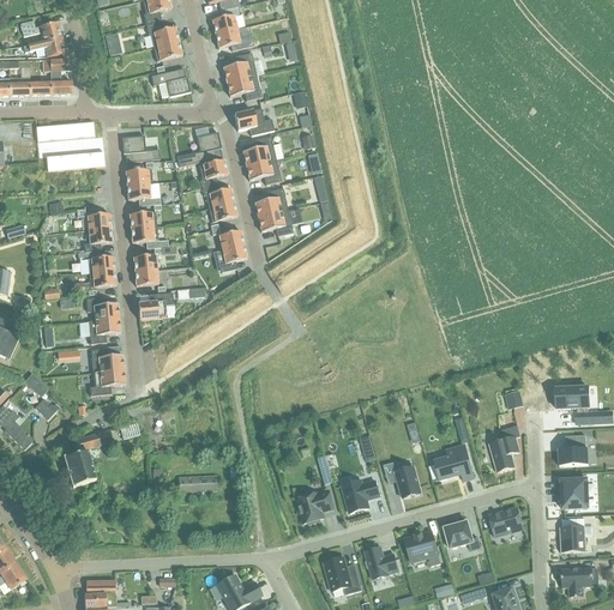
[(170,8),(169,0),(143,0),(145,13),(143,13),(145,24),(161,20),(160,11),(170,8)]
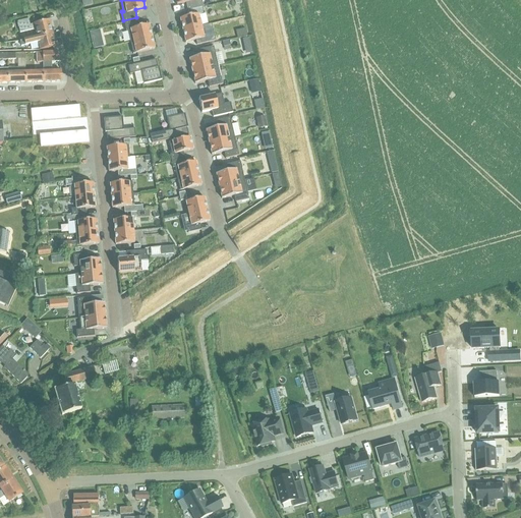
[(175,0),(176,3),(185,0),(187,8),(201,5),(203,5),(201,0),(175,0)]
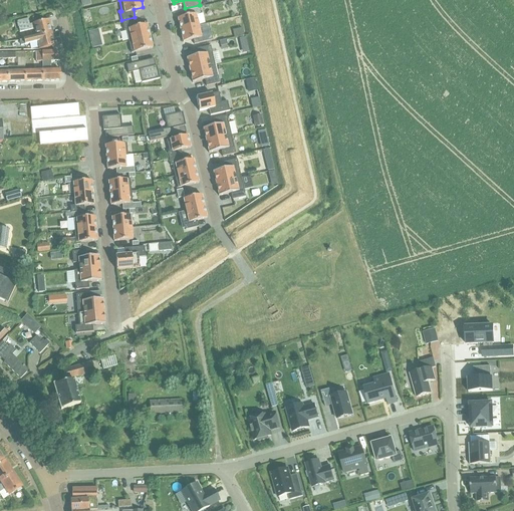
[(186,14),(177,16),(180,28),(198,23),(196,13),(200,12),(199,5),(185,8),(186,14)]
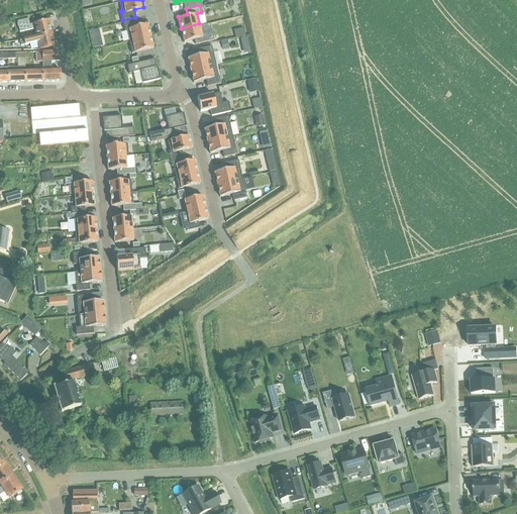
[(36,34),(52,30),(48,17),(43,18),(42,12),(31,15),(33,21),(29,22),(28,16),(17,18),(18,24),(19,30),(34,26),(36,34)]
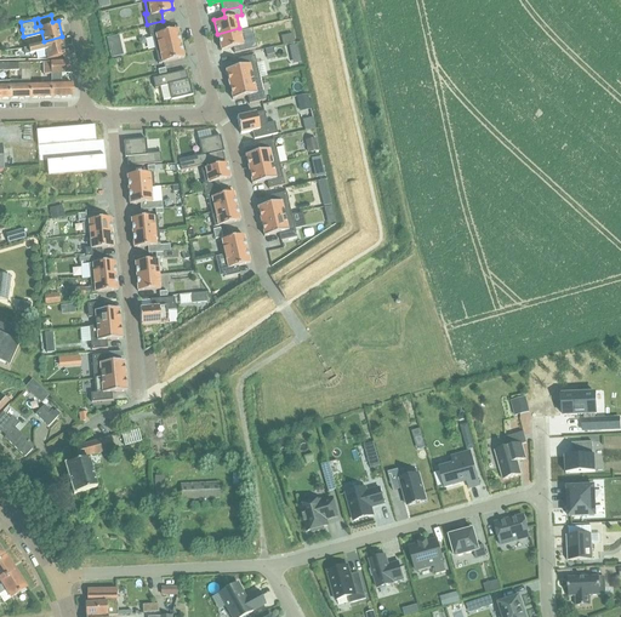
[(181,41),(178,30),(177,27),(165,29),(163,21),(147,24),(149,34),(152,34),(155,47),(181,41)]
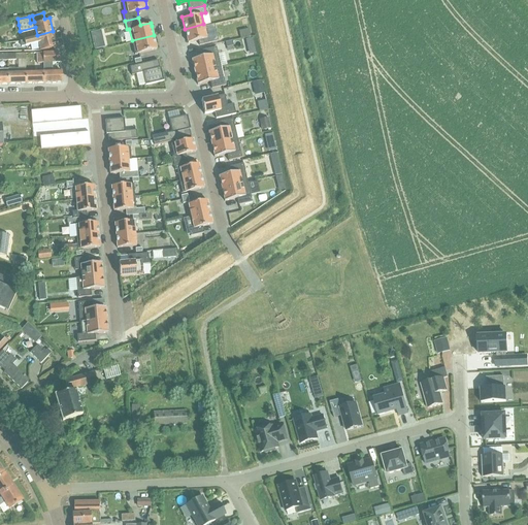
[(203,24),(185,29),(188,40),(199,38),(199,41),(206,41),(211,40),(218,38),(213,22),(203,24)]
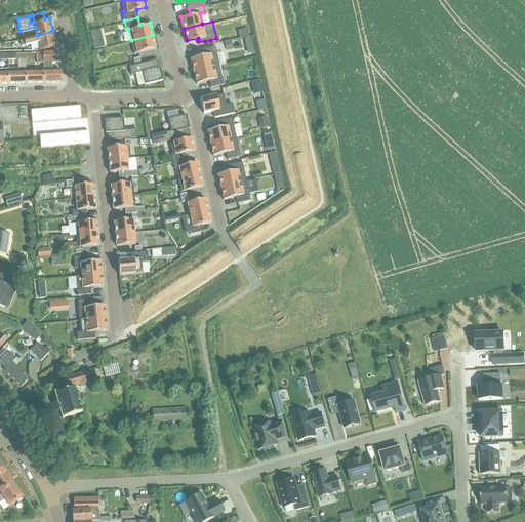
[(94,44),(106,43),(103,25),(92,26),(94,44)]
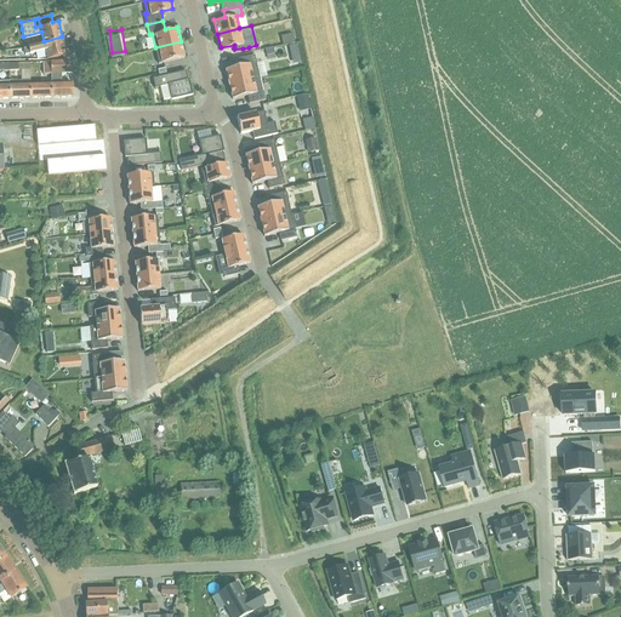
[(292,30),(281,33),(283,41),(295,39),(292,30)]
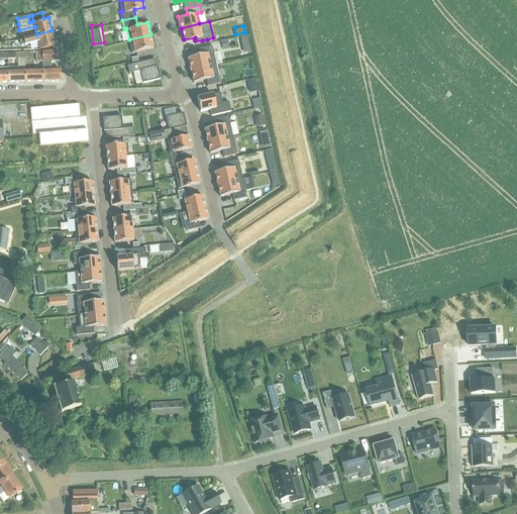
[(52,30),(36,34),(21,37),(22,42),(37,39),(39,47),(55,43),(52,30)]
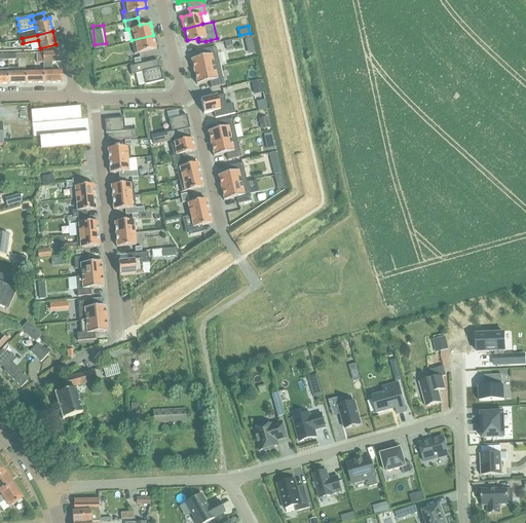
[(153,35),(132,40),(134,51),(155,46),(153,35)]
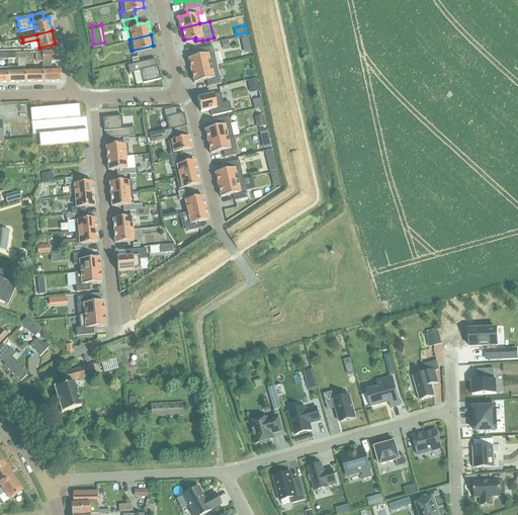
[(217,63),(211,44),(198,47),(200,54),(188,57),(190,69),(217,63)]
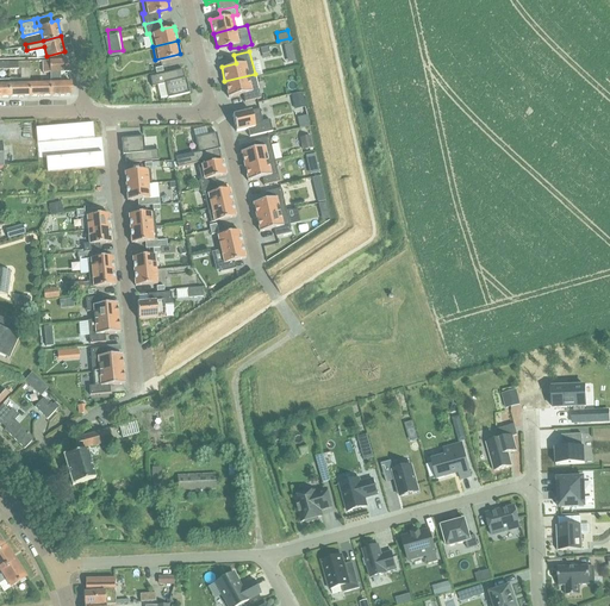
[(67,57),(49,58),(50,70),(60,70),(69,69),(67,57)]
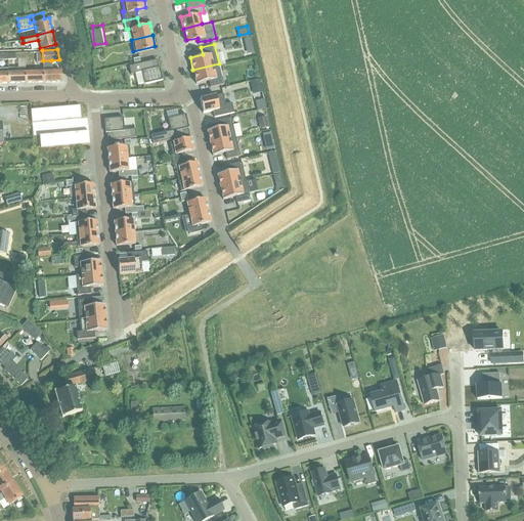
[(157,57),(128,63),(130,73),(141,70),(144,82),(162,78),(159,64),(158,64),(157,57)]
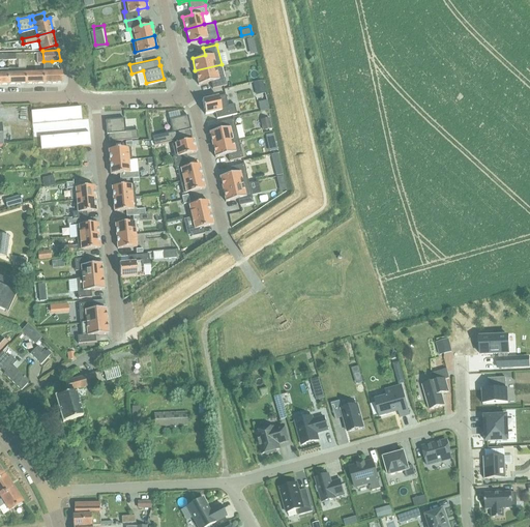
[(52,61),(43,61),(43,68),(43,70),(43,81),(62,81),(62,69),(52,69),(52,61)]
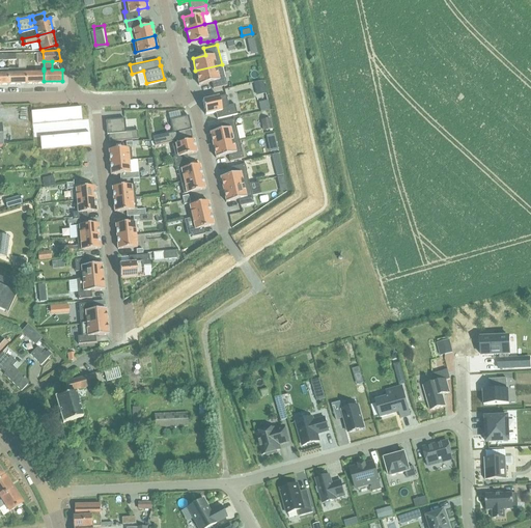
[(226,83),(222,64),(195,71),(198,83),(211,80),(213,86),(226,83)]
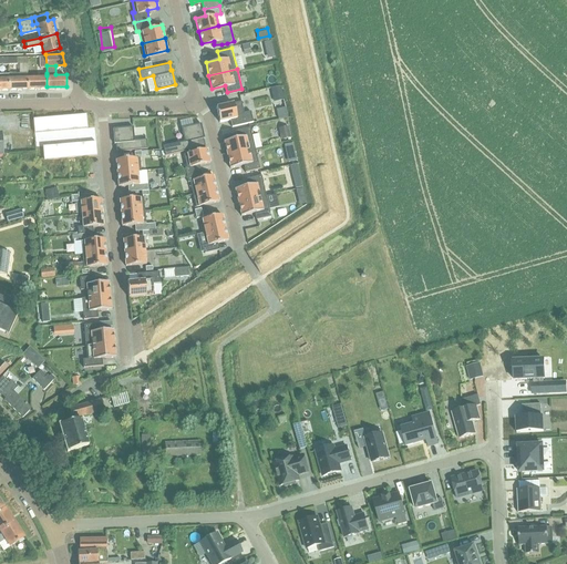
[(28,88),(28,75),(28,71),(8,71),(8,72),(8,88),(28,88)]
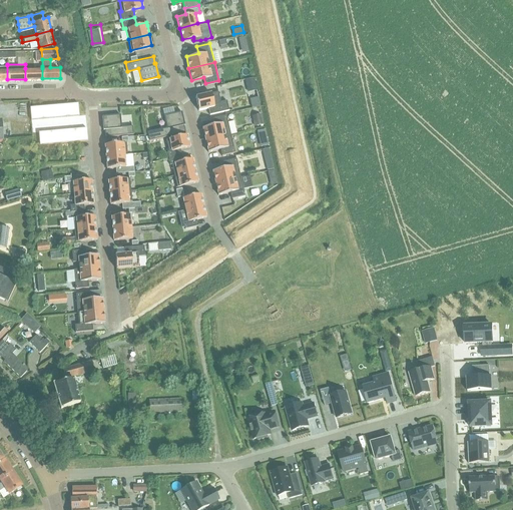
[(25,68),(25,79),(42,78),(42,68),(25,68)]
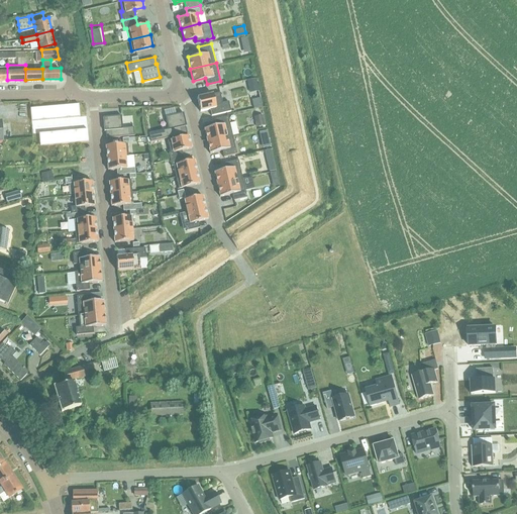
[(256,76),(246,78),(249,90),(259,88),(256,76)]
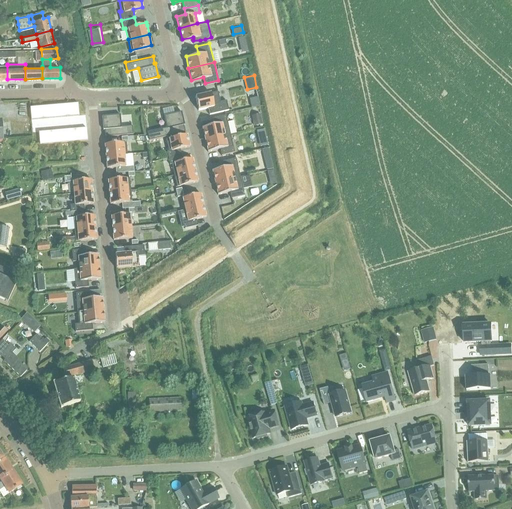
[(198,108),(208,106),(209,113),(228,108),(226,98),(220,100),(218,90),(195,95),(198,108)]
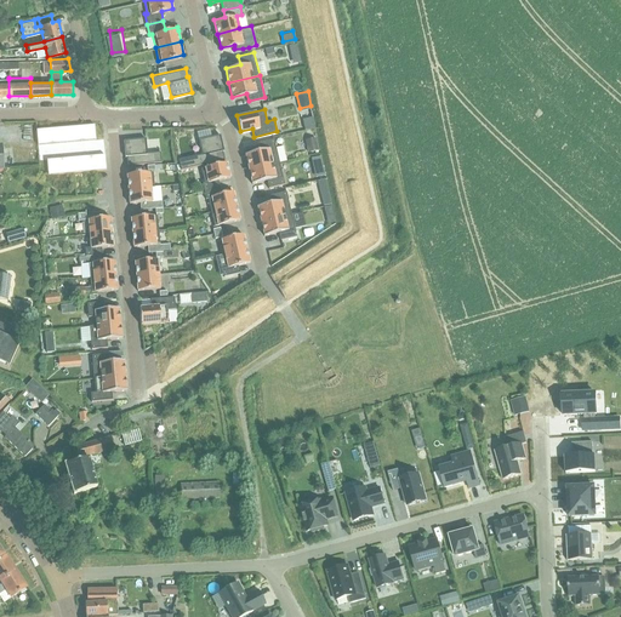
[(201,153),(178,158),(181,167),(224,158),(222,149),(223,149),(220,132),(198,138),(201,153)]
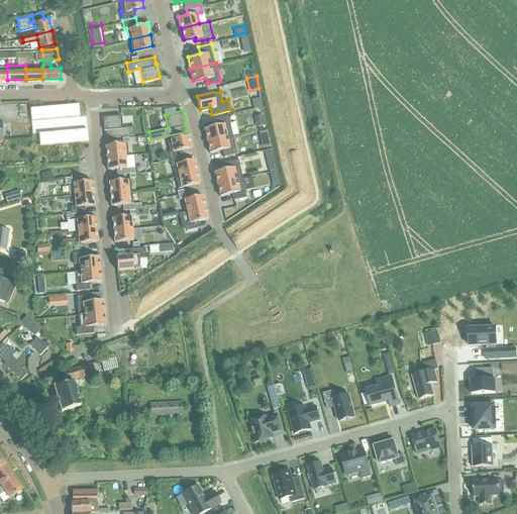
[(263,112),(253,114),(256,125),(265,123),(263,112)]
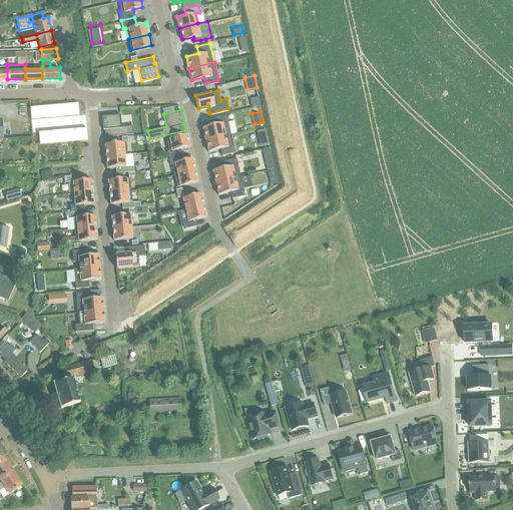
[(120,112),(102,114),(103,128),(104,127),(105,135),(133,132),(132,124),(121,125),(120,112)]
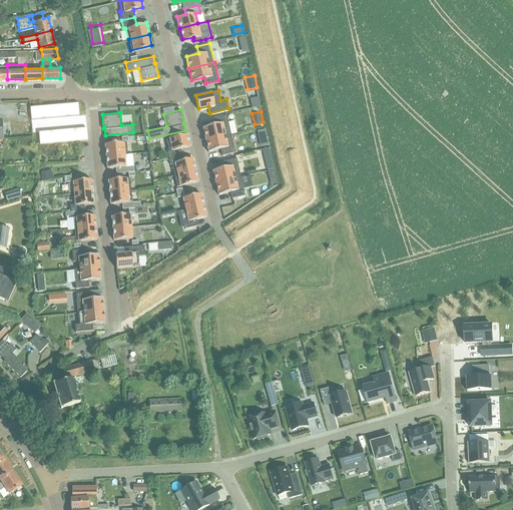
[(202,126),(205,138),(236,130),(233,119),(227,120),(226,113),(213,116),(214,123),(202,126)]
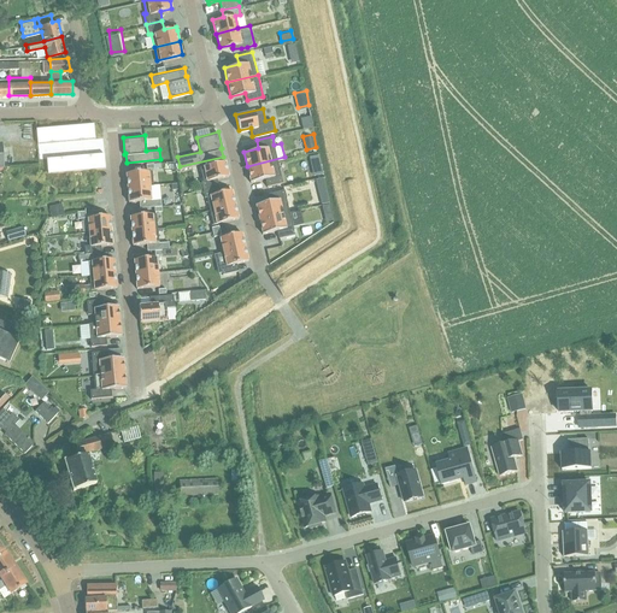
[(317,152),(309,154),(311,164),(319,163),(317,152)]
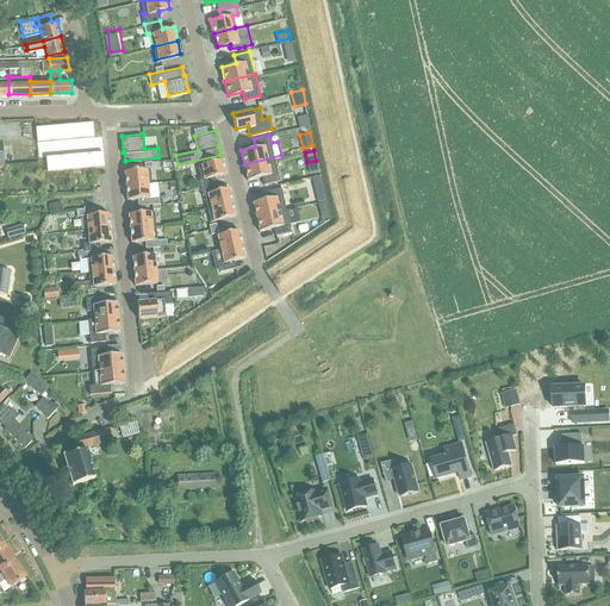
[(279,179),(274,157),(244,164),(248,179),(262,175),(263,182),(279,179)]
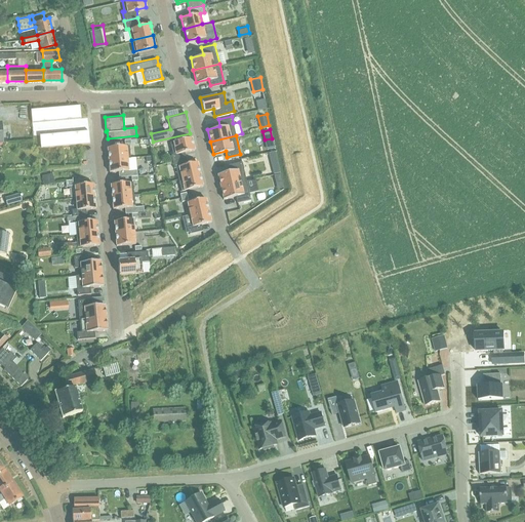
[(170,153),(172,160),(186,157),(185,151),(194,149),(192,136),(170,142),(172,153),(170,153)]
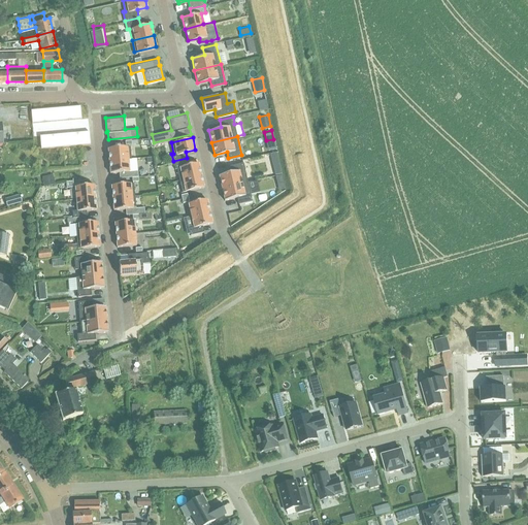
[(273,139),(266,140),(268,149),(275,148),(273,139)]
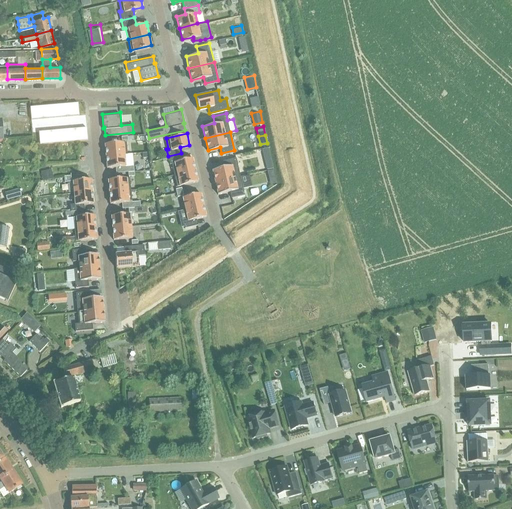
[(127,152),(126,140),(104,142),(105,154),(124,153),(127,152)]
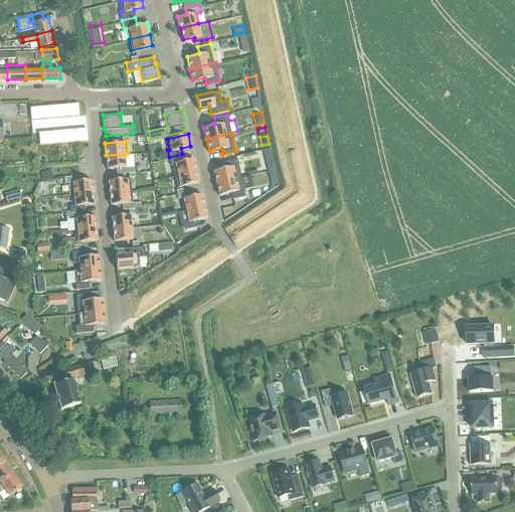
[(269,168),(275,167),(270,146),(264,148),(269,168)]
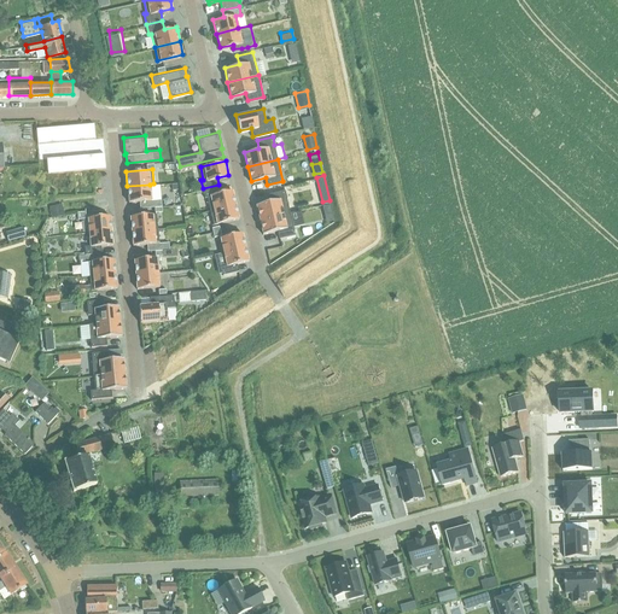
[(151,199),(150,185),(127,186),(129,200),(151,199)]
